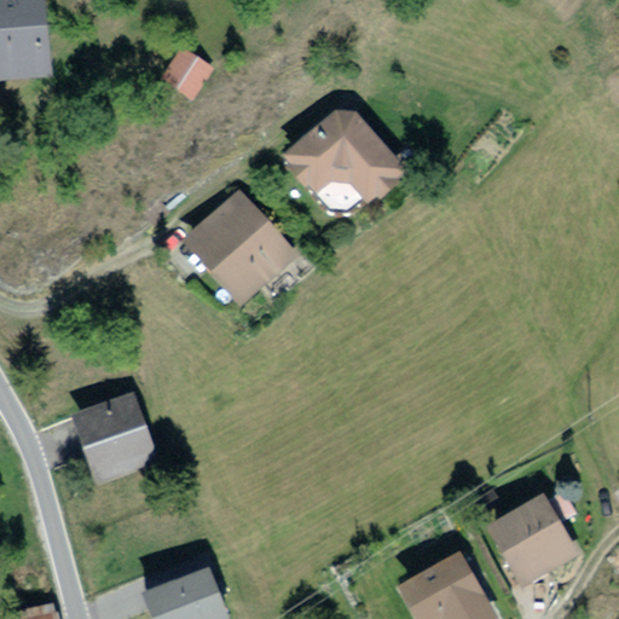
[(41,0),(0,0),(0,81),(51,76),(41,0)]
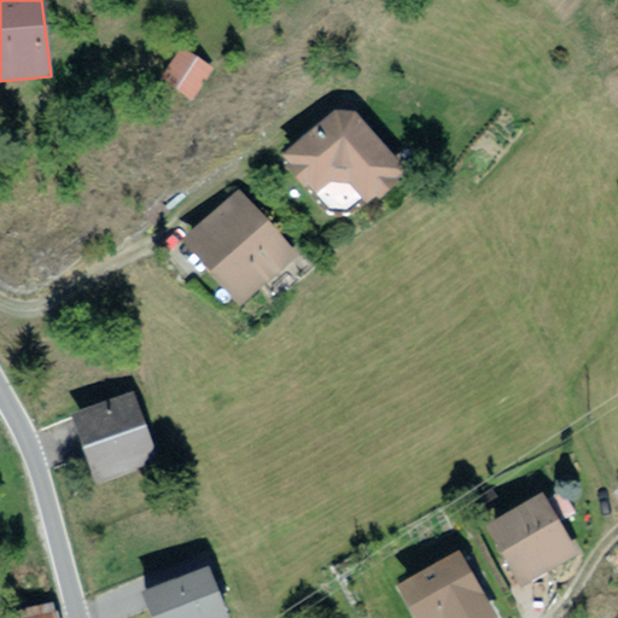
[(406,170),(357,111),(342,110),(286,150),(286,163),(326,209),(357,210),(406,170)]
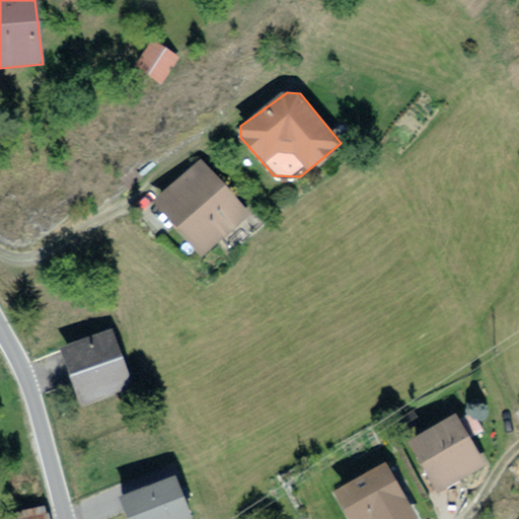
[(251,211),(202,156),(153,201),(203,255),(251,211)]
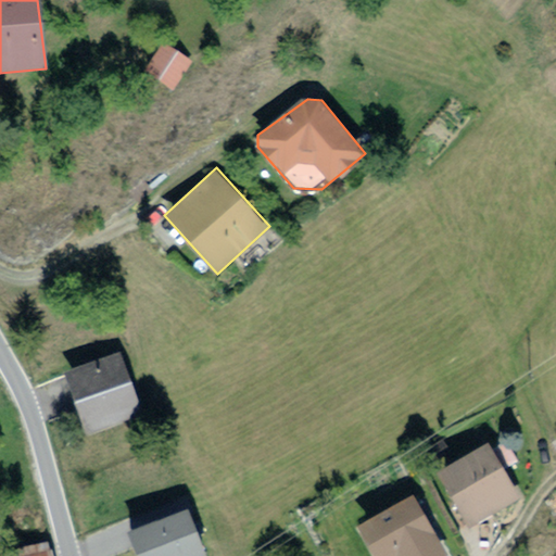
[(125,354),(66,370),(84,431),(142,415),(125,354)]
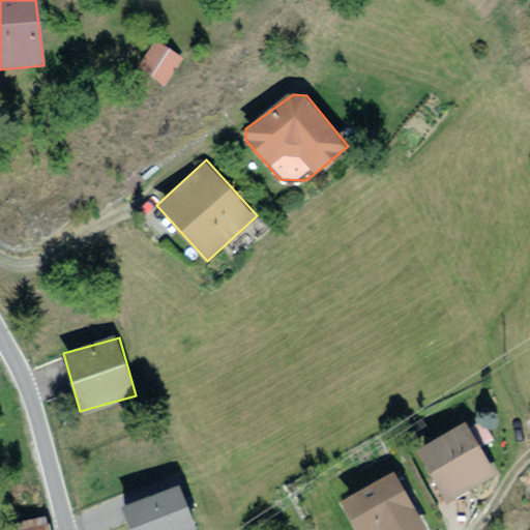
[(472,420),(417,450),(445,502),(500,471),(472,420)]
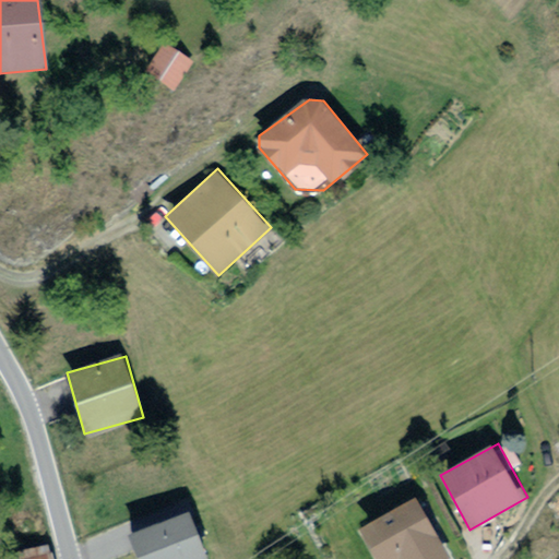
[(453,558),(416,495),(357,528),(375,558),(395,558),(397,558),(453,558)]
